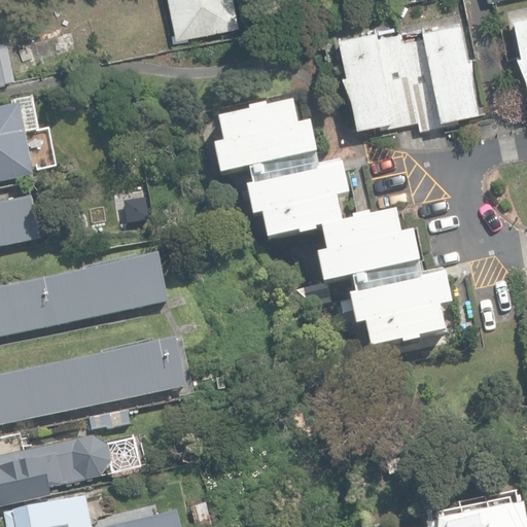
[(240,25),(235,0),(167,0),(175,37),(240,25)]
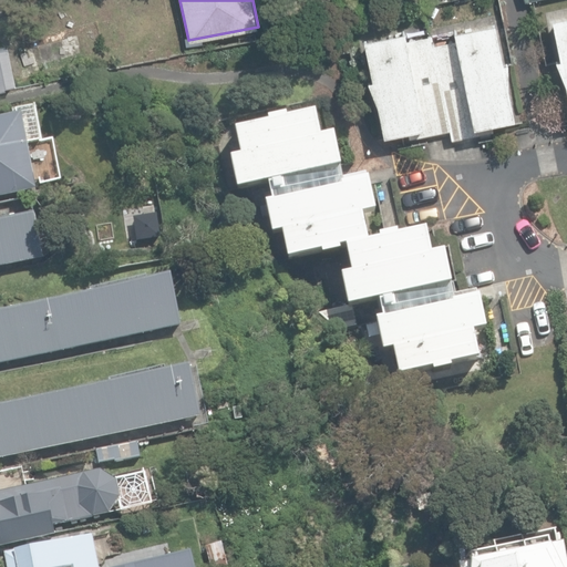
[(566,13),(552,18),(559,57),(556,59),(564,74),(566,92),(566,13)]
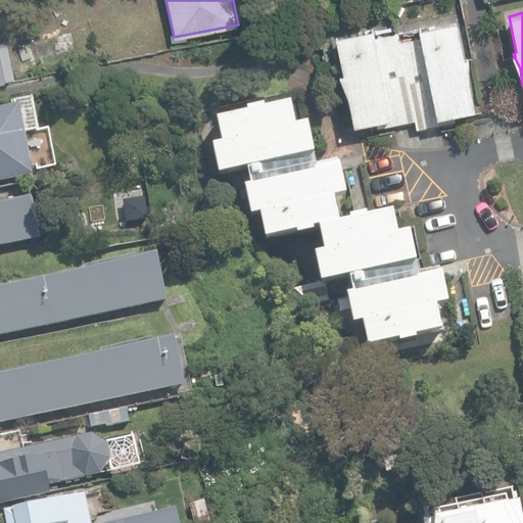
[(464,56),(456,19),(419,28),(421,36),(398,40),(396,32),(376,36),(374,27),(335,36),(343,72),(339,74),(347,88),(354,123),(377,119),(378,127),(415,119),(417,128),(455,120),(454,112),(475,107),(470,84),(472,84),(469,55),(464,56)]
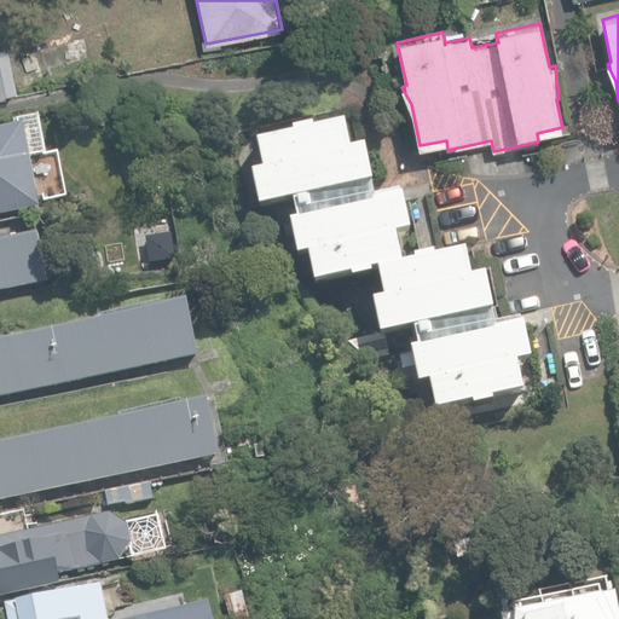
[(0,96),(7,94),(6,93),(17,91),(7,47),(0,48),(0,96)]
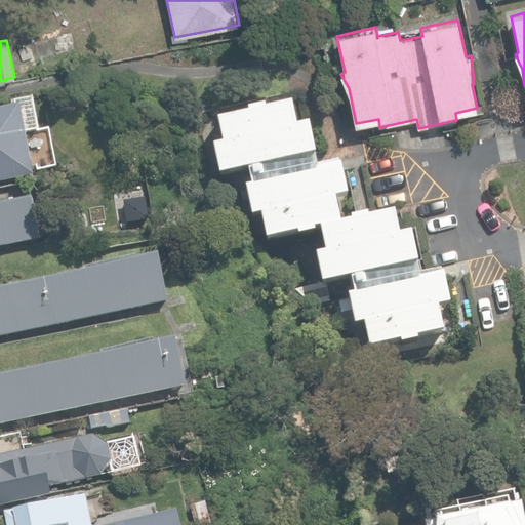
[(0,182),(33,175),(30,158),(36,157),(33,145),(30,146),(27,133),(38,131),(32,99),(14,103),(14,107),(0,110),(0,182)]
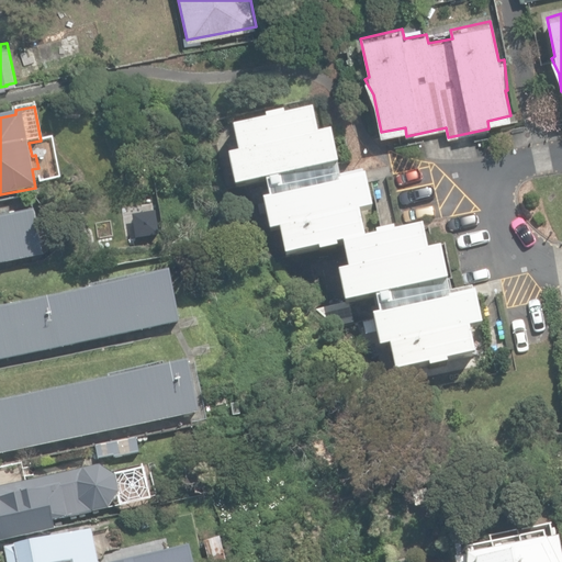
[(321,134),(314,107),(231,124),(236,152),(224,154),(233,195),(254,191),(263,240),(278,237),(283,265),(343,253),(346,266),(332,269),(340,313),(363,307),(373,357),(388,353),(393,380),(479,361),(473,335),(487,332),(476,277),(451,282),(444,243),(426,247),(422,223),(372,233),(369,220),(379,217),(367,163),(343,168),(335,131),(321,134)]
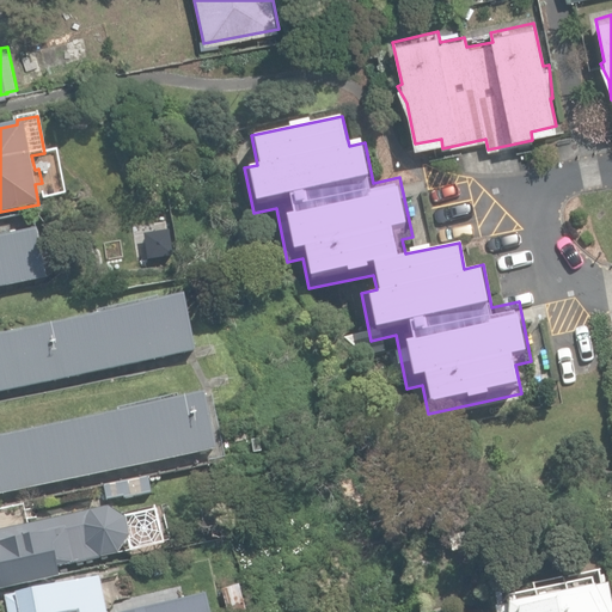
[(0,287),(47,279),(37,228),(0,236),(0,287)]
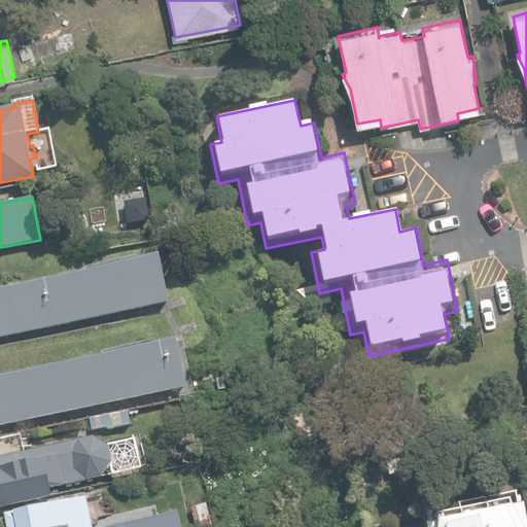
[(0,286),(0,338),(169,303),(159,254),(0,286)]
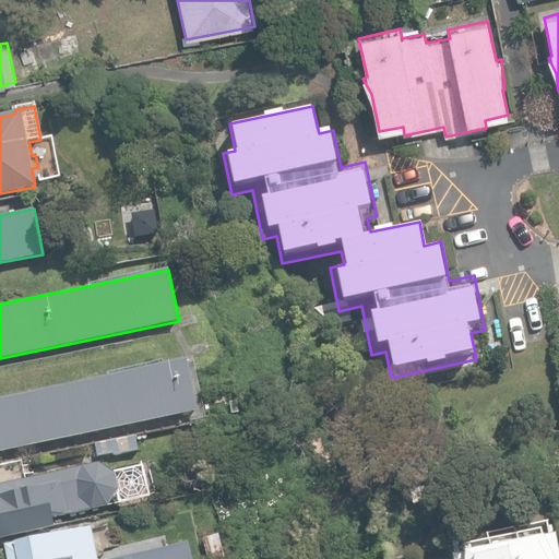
[(0,396),(0,450),(197,411),(187,359),(0,396)]
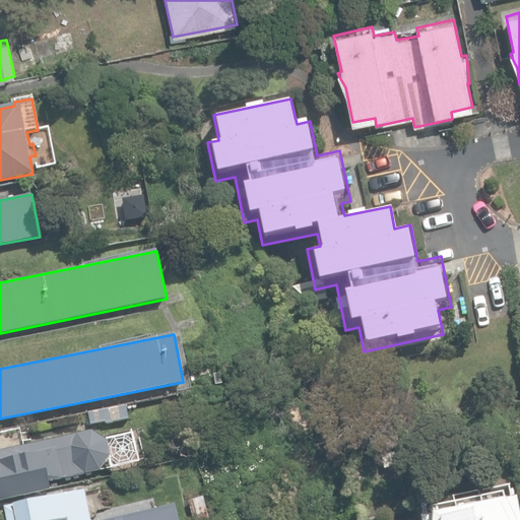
[(126,405),(88,413),(91,425),(106,421),(106,425),(129,419),(126,405)]
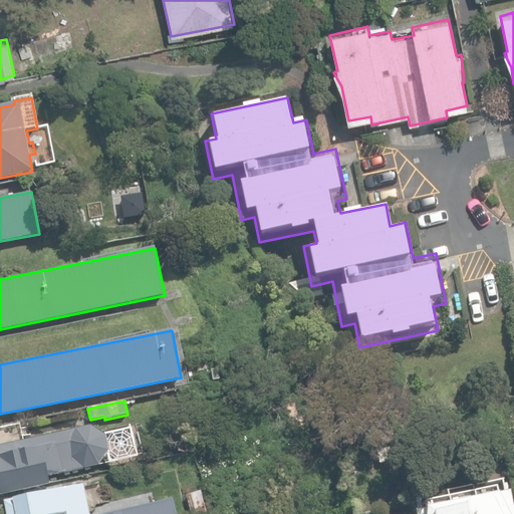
[(0,445),(0,494),(50,484),(49,476),(99,465),(101,463),(111,468),(146,460),(141,444),(136,445),(130,424),(101,431),(102,432),(90,426),(0,445)]
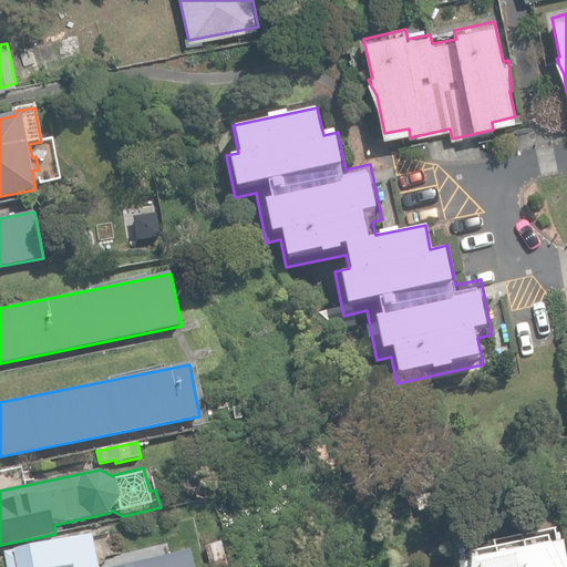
[(418,512),(429,509),(426,494),(415,496),(418,512)]
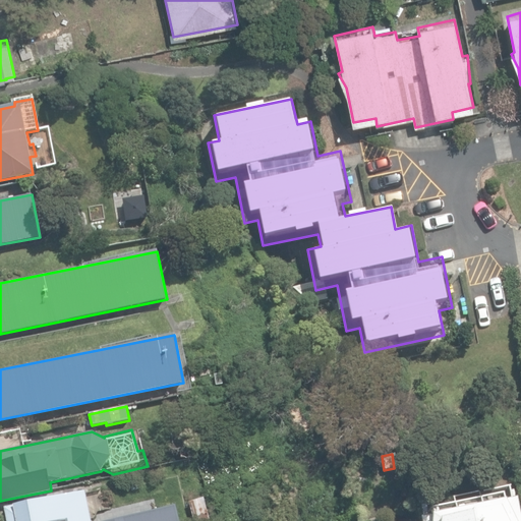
[(91,520),(84,491),(4,508),(6,520),(91,520)]
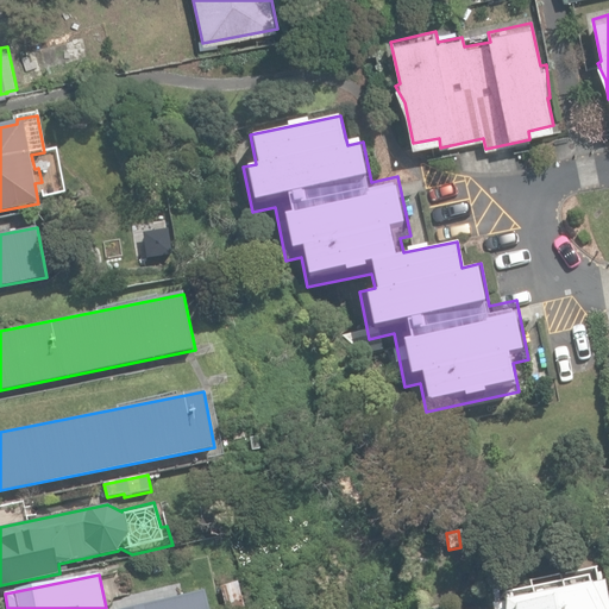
[(608,608),(608,604),(606,581),(494,606),(494,608),(608,608)]
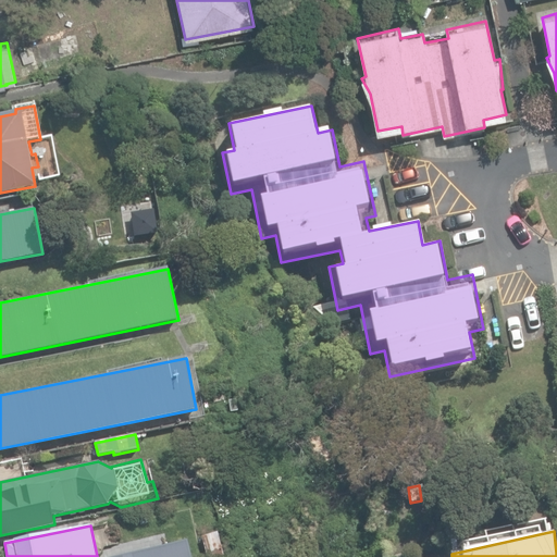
[(201,536),(206,556),(222,556),(217,533),(201,536)]
